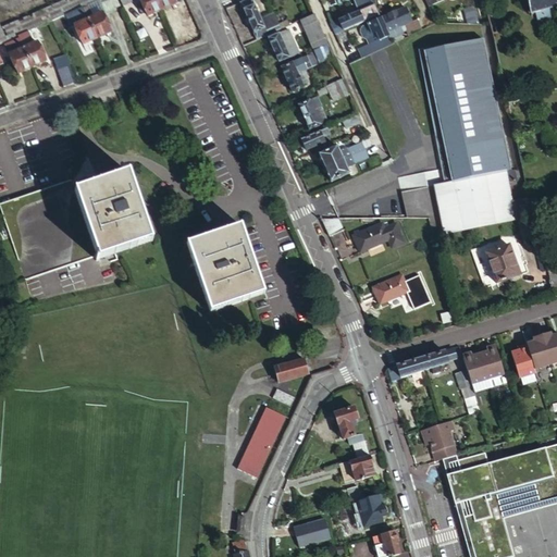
[(0,41),(16,34),(49,20),(82,5),(93,0),(58,0),(0,25),(0,41)]
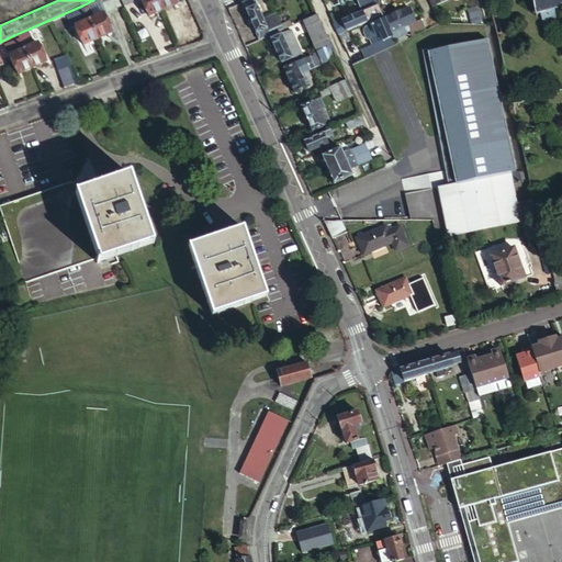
[(93,0),(82,6),(83,8),(97,37),(111,31),(102,12),(121,3),(119,0),(93,0)]
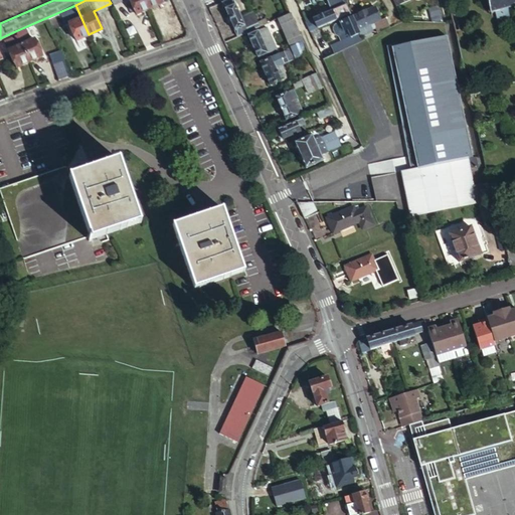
[(131,0),(137,12),(148,7),(145,0),(131,0)]
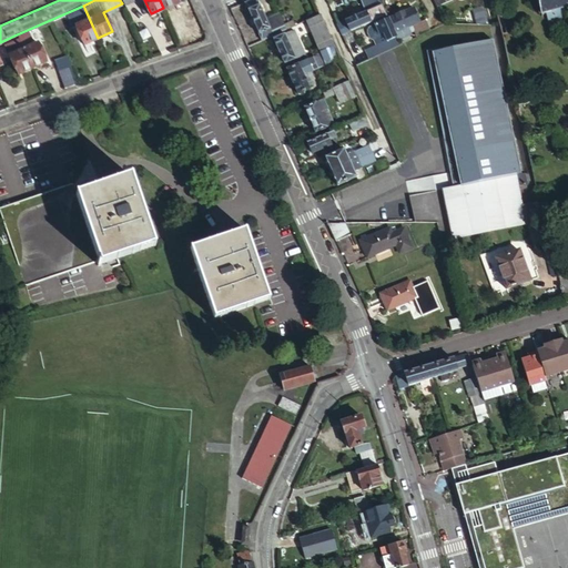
[(266,19),(256,0),(251,0),(245,2),(263,40),(286,30),(279,13),(266,19)]
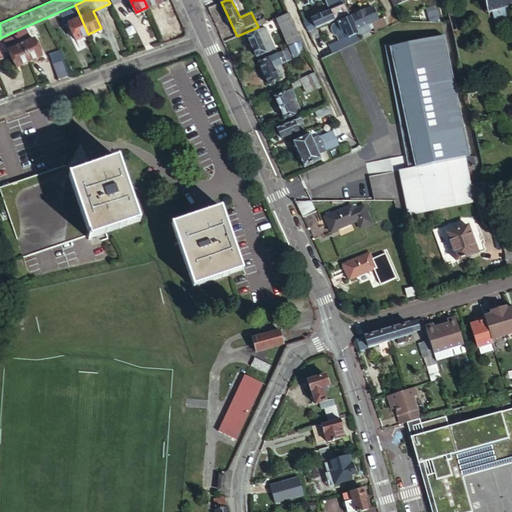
[(511,0),(481,0),(485,11),(483,12),(483,14),(485,14),(486,15),(487,14),(488,17),(491,16),(490,14),(492,13),(507,9),(511,7),(511,0)]
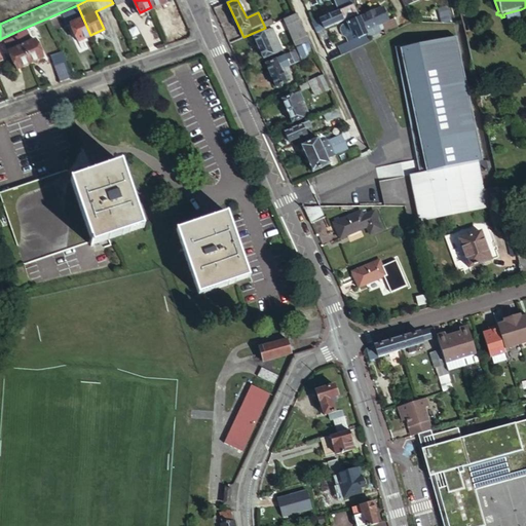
[(343,21),(358,14),(353,5),(339,11),(343,21)]
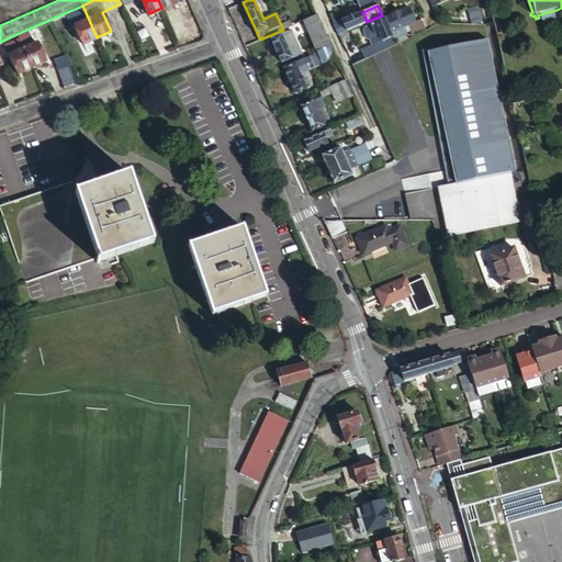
[(480,20),(476,7),(469,8),(472,22),(480,20)]
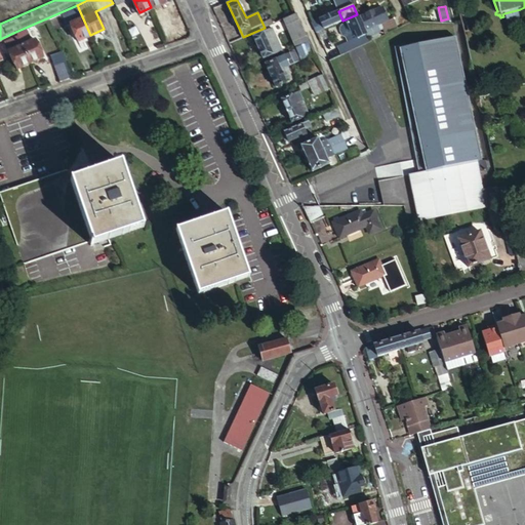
[(90,35),(78,7),(73,10),(77,19),(70,23),(77,40),(90,35)]
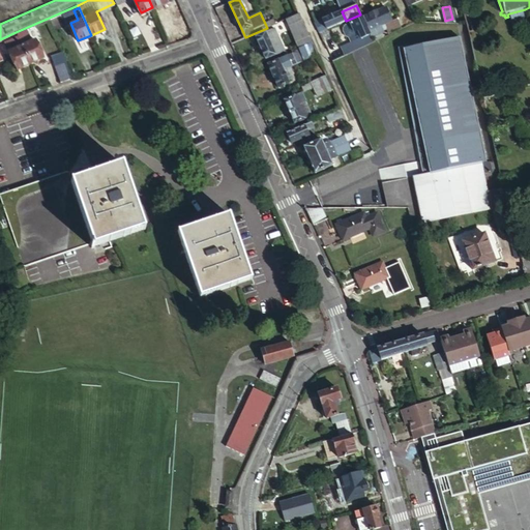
[(388,34),(401,28),(396,19),(391,22),(385,8),(362,19),(371,37),(383,32),(380,26),(384,25),(388,34)]
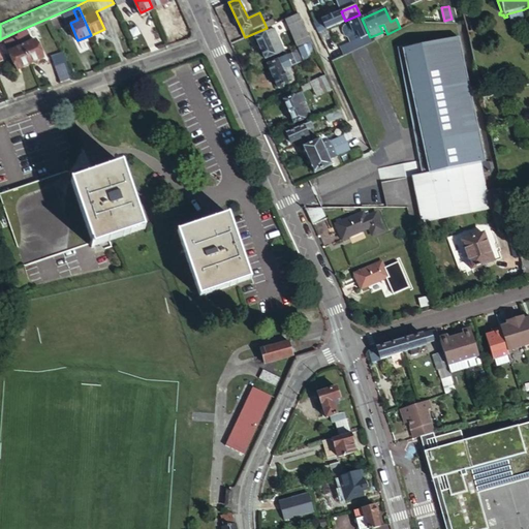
[(527,20),(524,9),(508,13),(511,24),(527,20)]
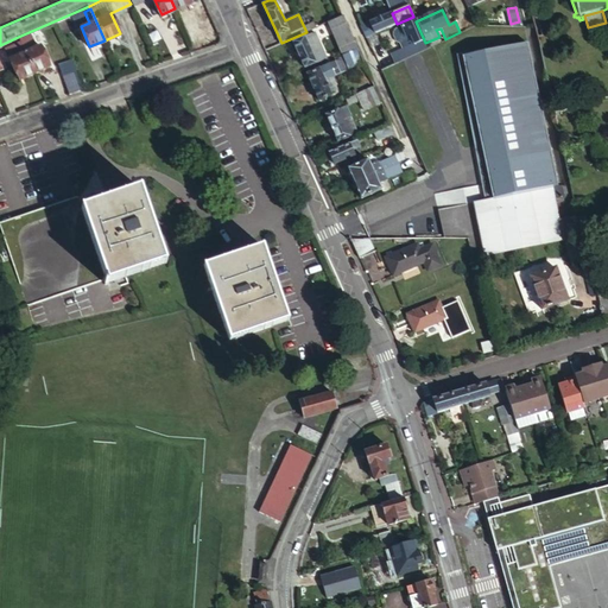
[(359,24),(365,38),(374,33),(397,24),(392,13),(369,24),(368,20),(359,24)]
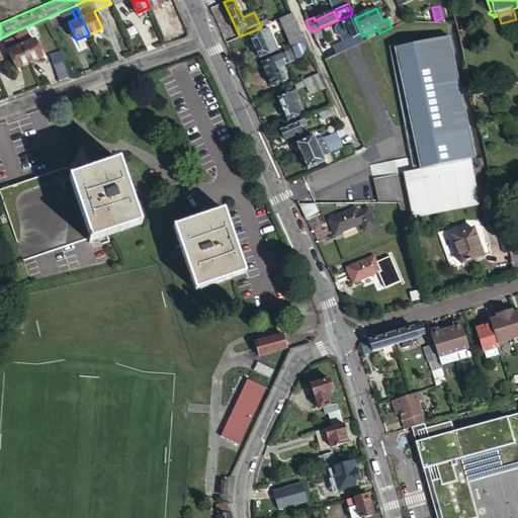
[(267,17),(264,12),(258,15),(260,20),(267,17)]
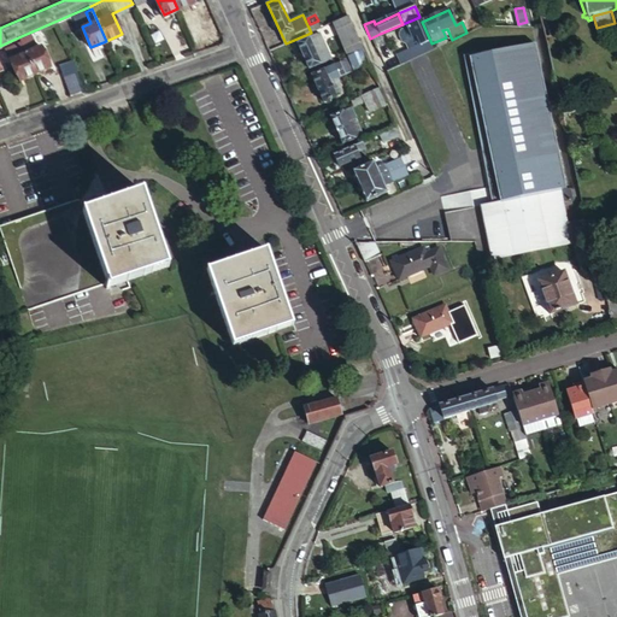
[(362,50),(347,16),(330,24),(345,57),(362,50)]
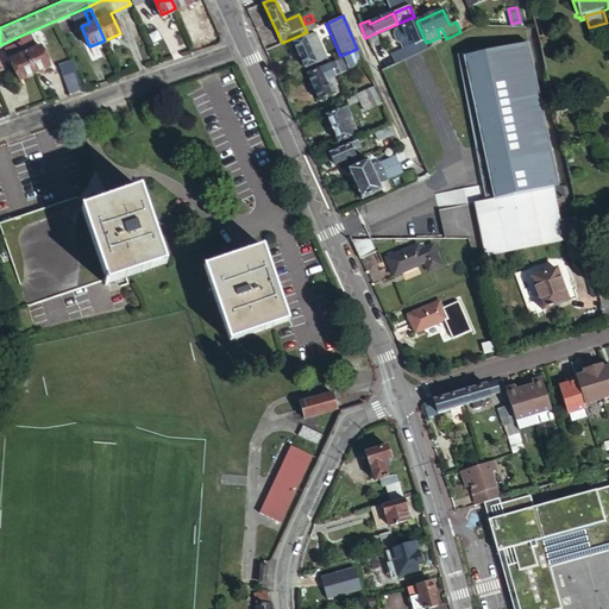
[(69,25),(66,17),(56,22),(60,30),(69,25)]
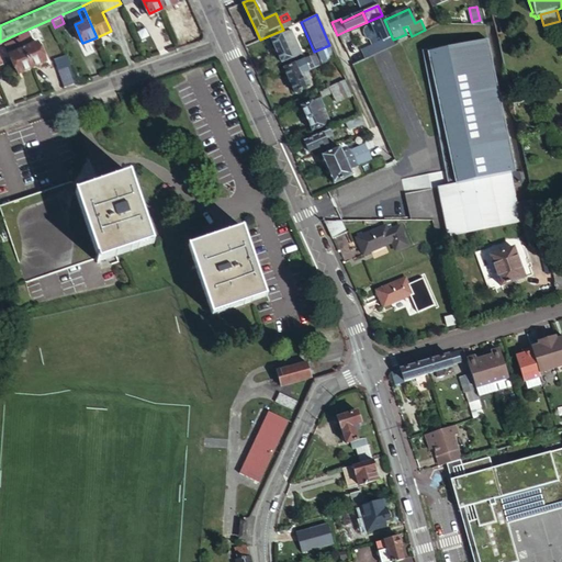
[(395,44),(395,43),(393,40),(384,20),(371,25),(367,27),(364,30),(364,33),(367,38),(370,40),(372,45),(362,49),(366,58),(395,44)]
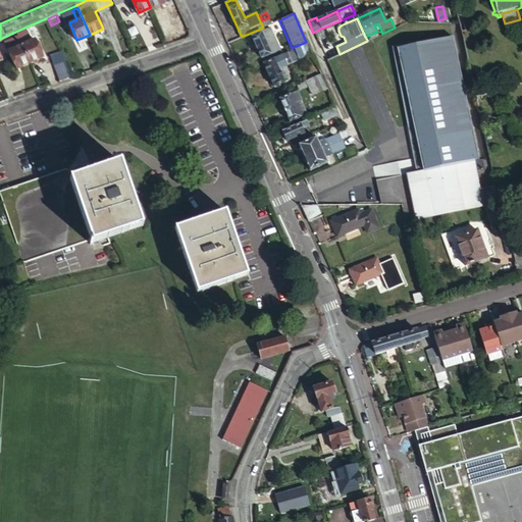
[(277,45),(270,28),(252,36),(262,58),(272,53),(270,48),(277,45)]
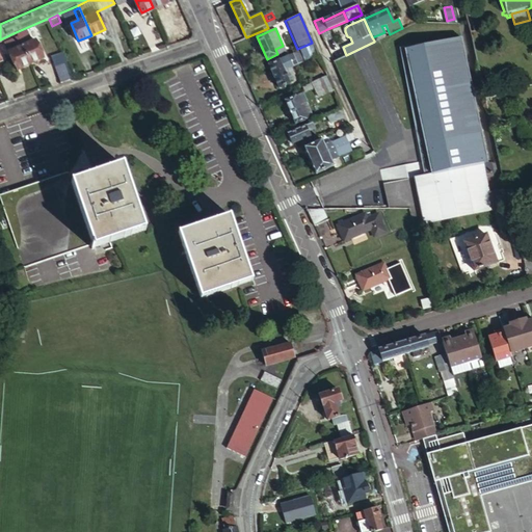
[(327,29),(319,33),(323,43),(331,38),(327,29)]
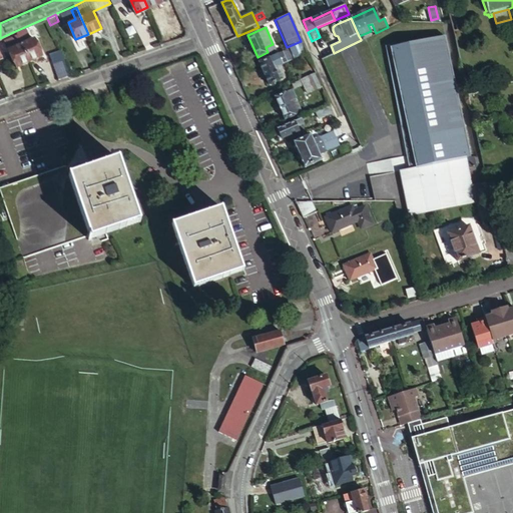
[(17,34),(28,61),(41,55),(33,38),(25,42),(21,33),(17,34)]
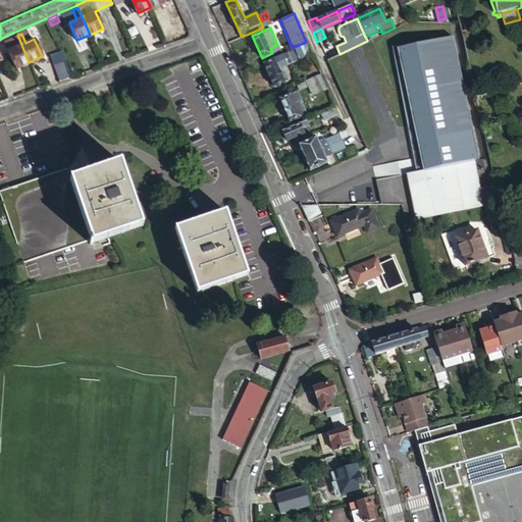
[(29,62),(17,35),(4,41),(16,67),(29,62)]
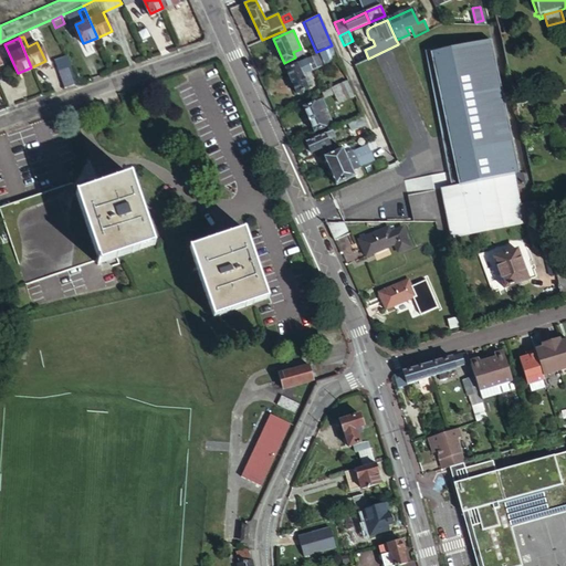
[(440,187),(451,236),(541,217),(536,198),(521,201),(516,182),(525,180),(522,169),(519,170),(490,38),(429,51),(458,184),(440,187)]
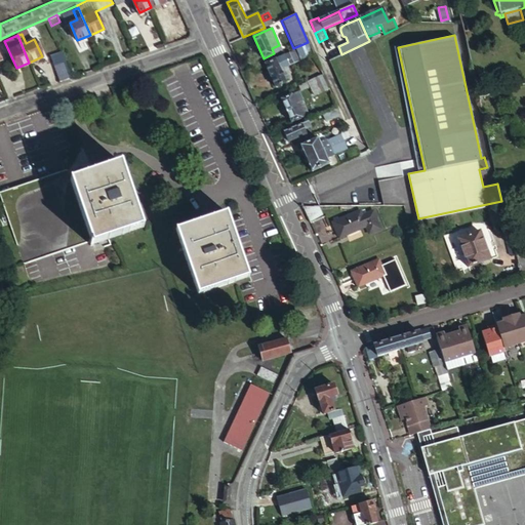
[(314,54),(308,42),(293,48),(299,61),(314,54)]
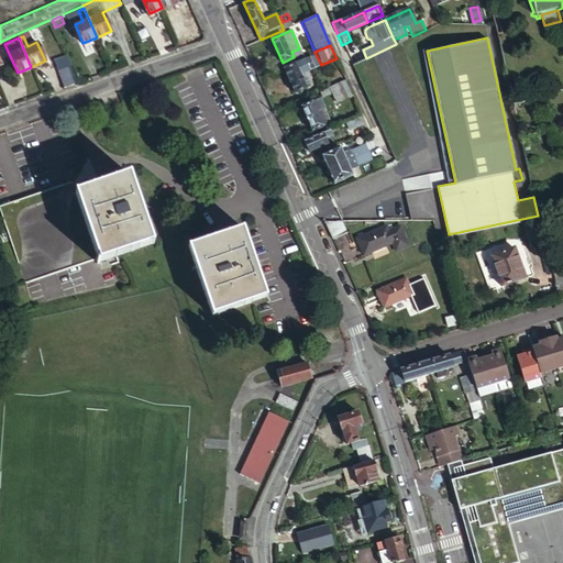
[(315,54),(284,67),(296,92),(307,88),(301,75),(320,66),(315,54)]
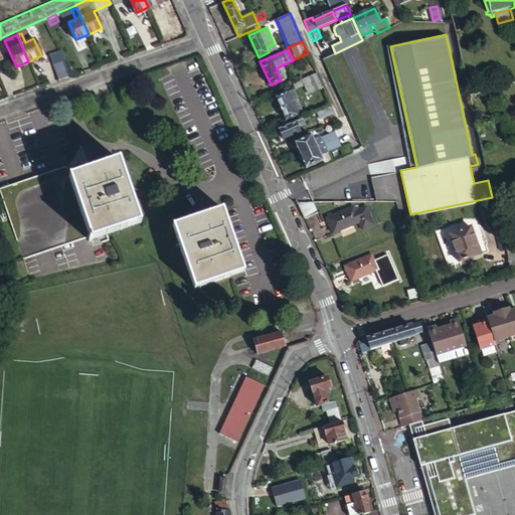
[(67,75),(62,60),(52,64),(57,79),(67,75)]
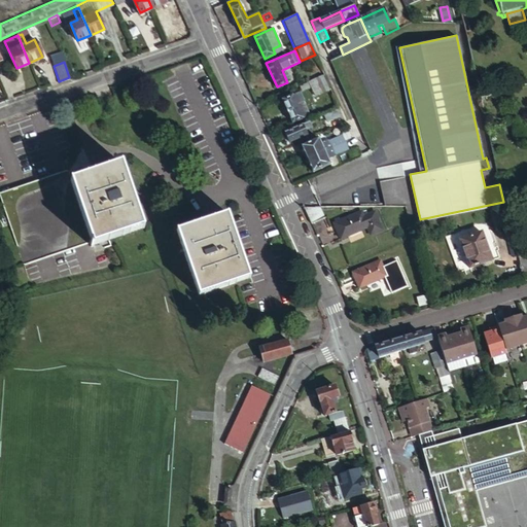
[(330,90),(324,75),(310,81),(316,96),(330,90)]
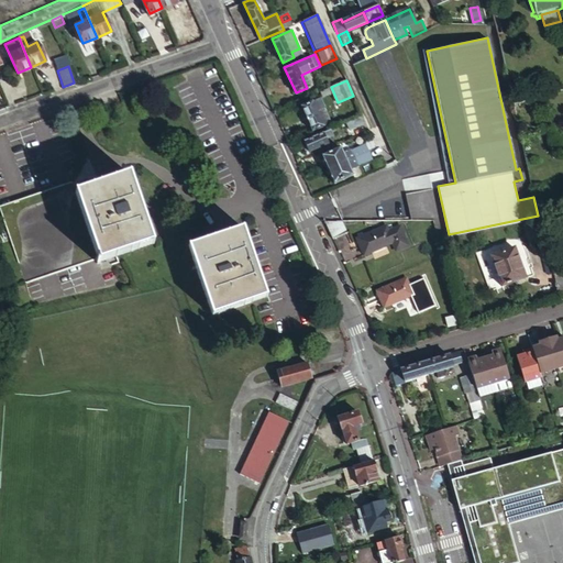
[(327,108),(322,98),(301,107),(312,132),(324,127),(321,120),(328,118),(324,109),(327,108)]
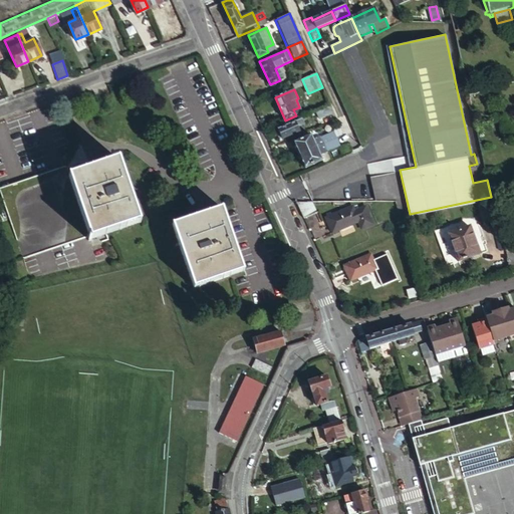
[(334,112),(331,105),(319,110),(323,117),(334,112)]
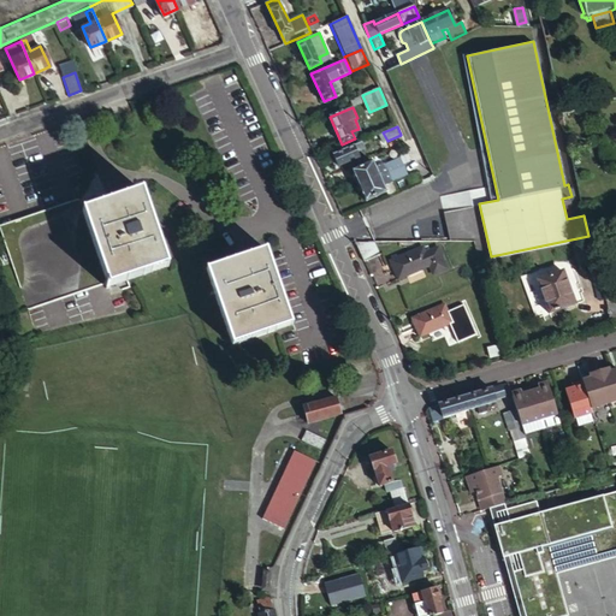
[(368,142),(367,140),(333,155),(339,166),(360,157),(357,152),(366,148),(365,144),(368,142)]
